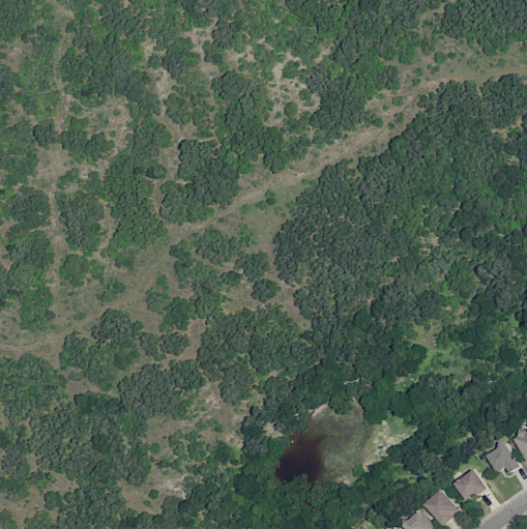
[(524,460),(526,458),(526,428),(513,435),(524,460)]
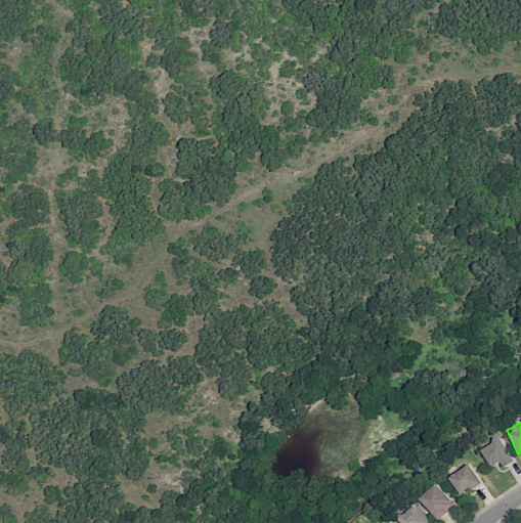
[(512,462),(501,437),(480,446),(489,466),(500,462),(503,466),(512,462)]
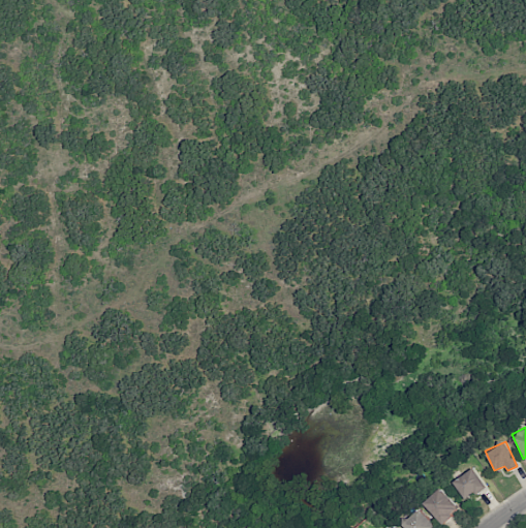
[(463,500),(485,489),(473,468),(452,479),(463,500)]
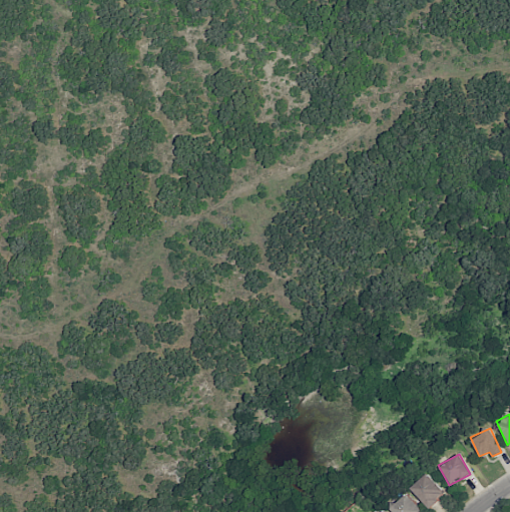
[(427,507),(444,492),(425,472),(409,488),(427,507)]
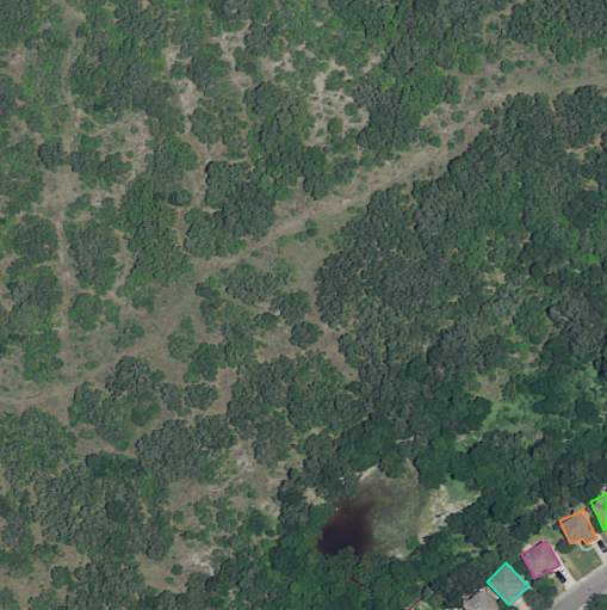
[(462,604),(466,609),(502,609),(482,586),(462,604)]
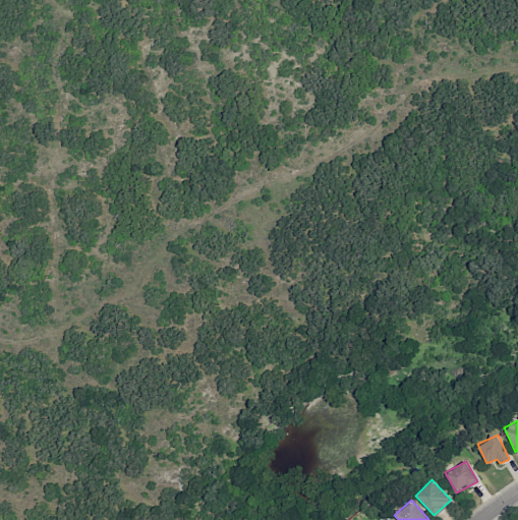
All buildings are outlined.
